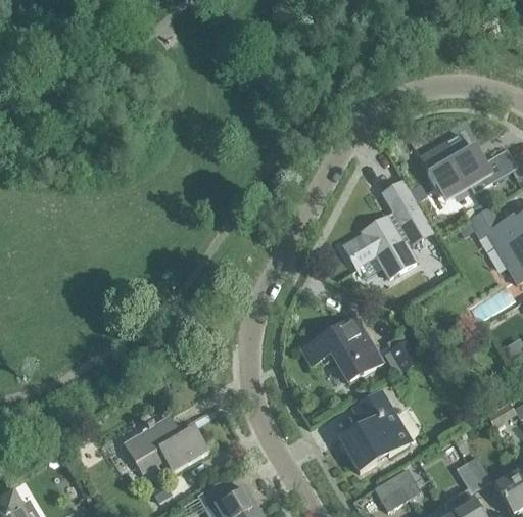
[(428,171),(426,172),(434,184),(442,179),(448,190),(467,180),(474,191),(517,166),(506,147),(484,160),(474,143),(468,147),(459,132),(419,155),(428,171)]
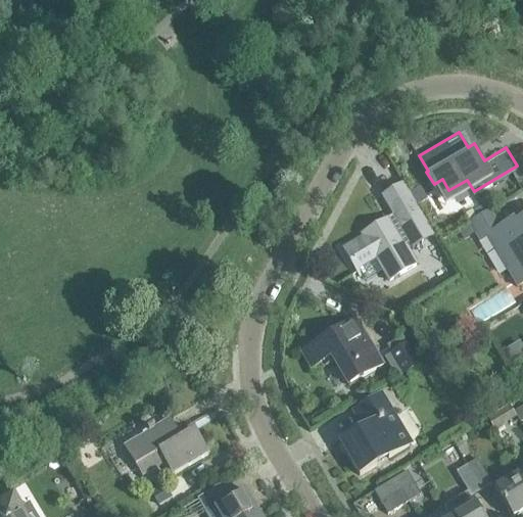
[(360,271),(361,270),(357,264),(375,252),(390,276),(417,261),(405,241),(409,238),(413,245),(414,244),(413,242),(432,230),(433,232),(434,232),(401,178),(400,178),(401,180),(382,192),(381,190),(380,191),(392,210),(362,229),(364,232),(343,244),(360,271)]
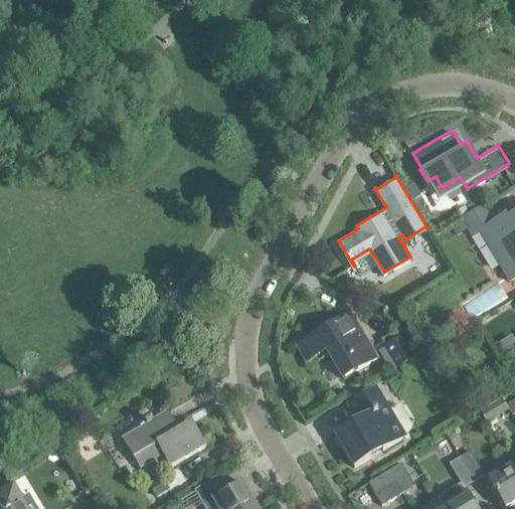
[(505,211),(492,219),(482,202),(461,214),(472,232),(479,228),(508,278),(514,273),(514,209),(507,214),(505,211)]
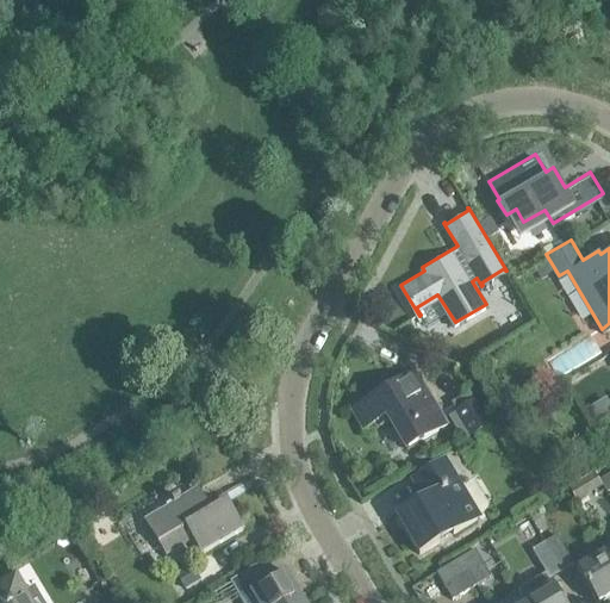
[(447,421),(415,367),(350,405),(362,424),(386,410),(406,445),(447,421)]
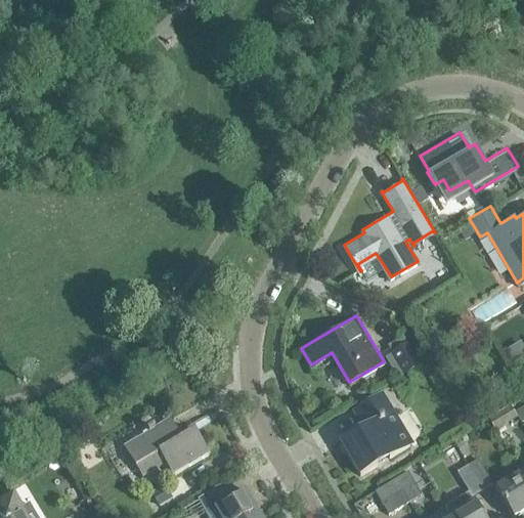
[(407,339),(390,349),(402,371),(420,360),(407,339)]
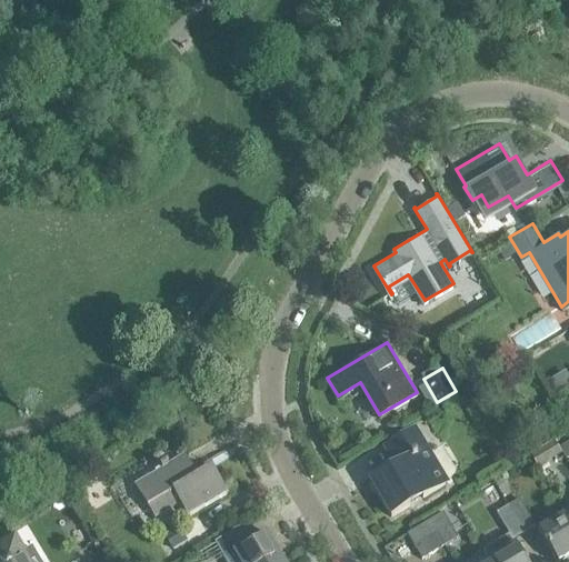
[(369,475),(391,512),(448,478),(415,423),(383,442),(395,461),(369,475)]
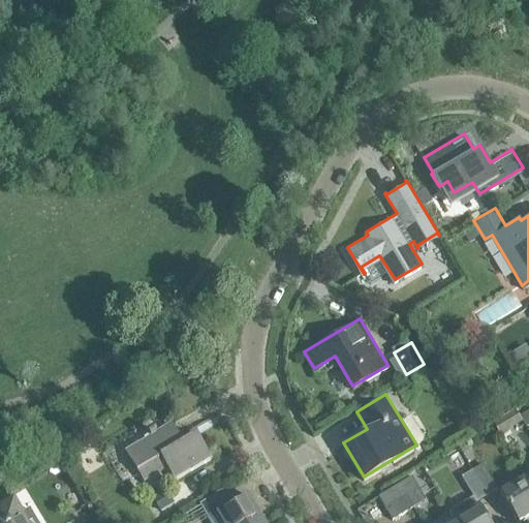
[(527,423),(528,421),(528,406),(520,411),(527,423)]
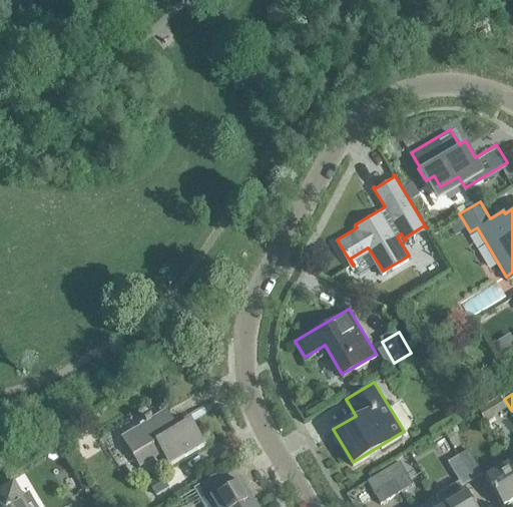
[(485,416),(496,410),(489,400),(479,406),(485,416)]
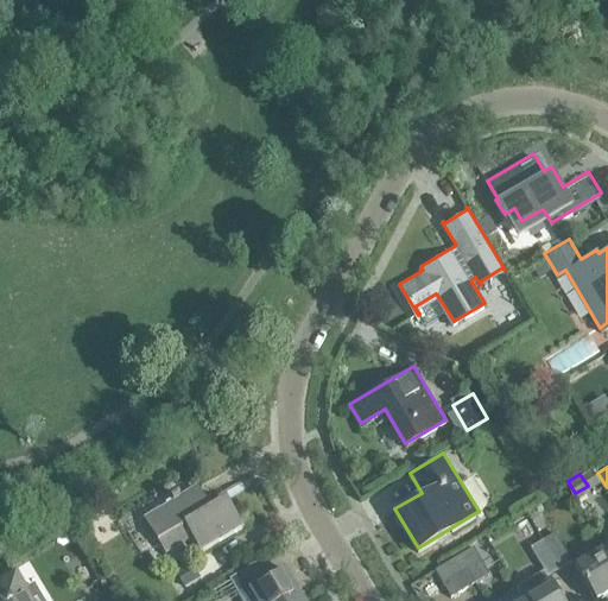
[(165,500),(143,513),(165,550),(191,535),(200,548),(242,523),(226,494),(210,504),(196,481),(178,492),(177,491),(164,498),(165,500)]
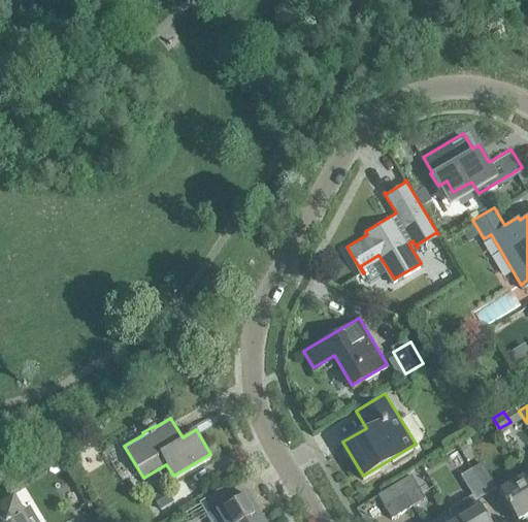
[(484,488),(495,482),(483,461),(472,467),(484,488)]
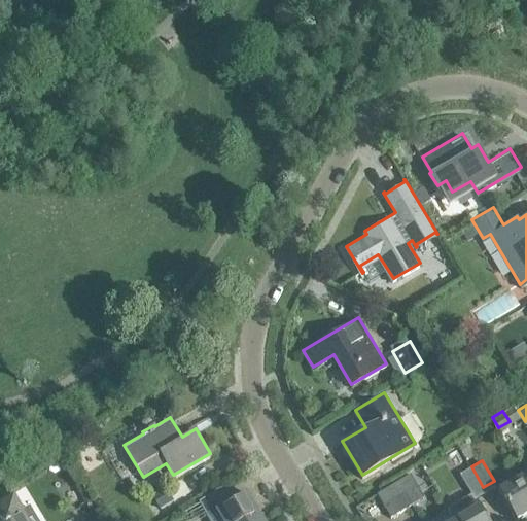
[(483,487),(471,466),(460,473),(471,490),(447,506),(452,514),(456,520),(489,520),(472,493),(483,487)]
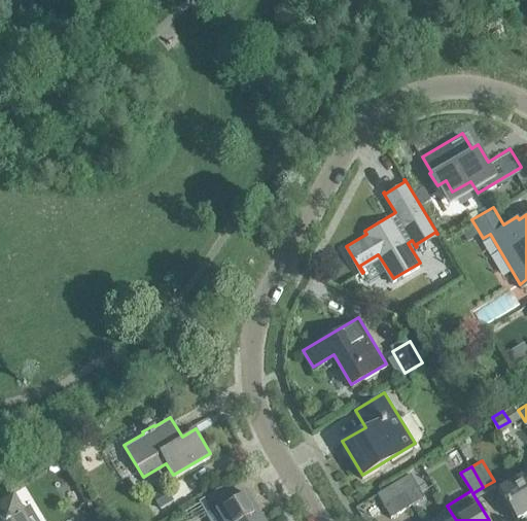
[(376,491),(382,501),(389,513),(410,500),(403,489),(416,482),(410,472),(376,491)]
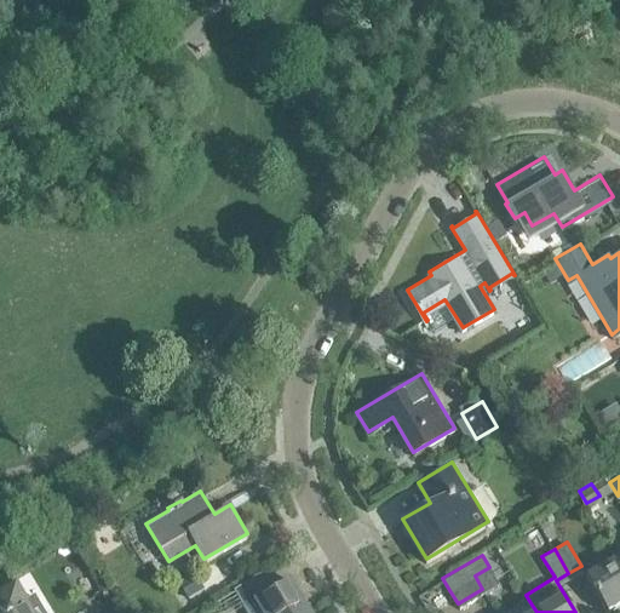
[(619,600),(619,565),(614,556),(585,573),(607,608),(619,600)]
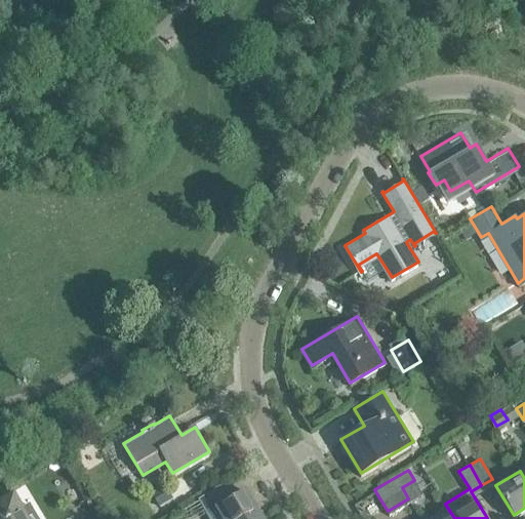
[(402,487),(408,498),(420,491),(414,480),(402,487)]
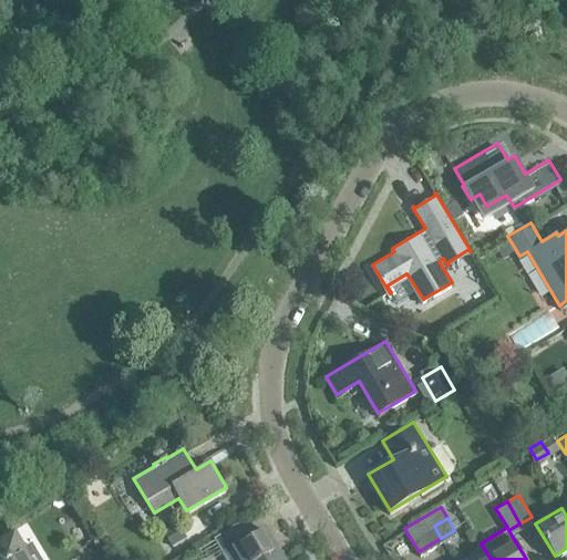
[(227,559),(266,559),(280,552),(265,526),(249,535),(240,519),(214,536),(227,559)]
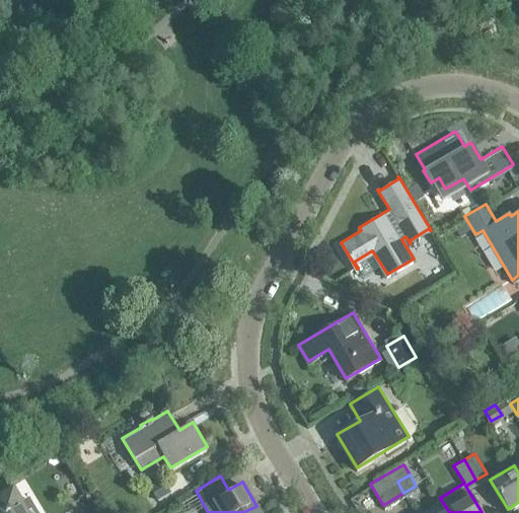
[(27,512),(11,486),(0,493),(0,512),(27,512)]
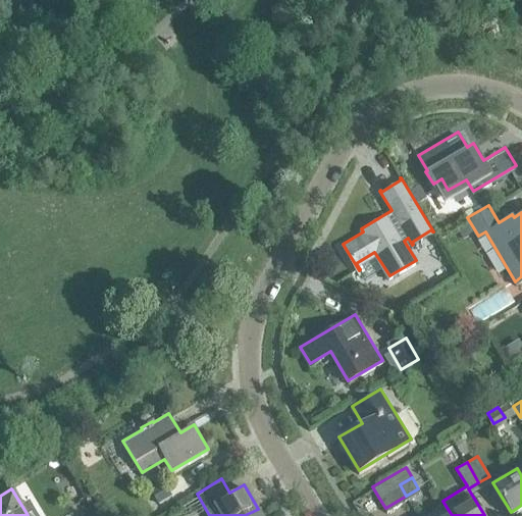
All buildings are outlined.
